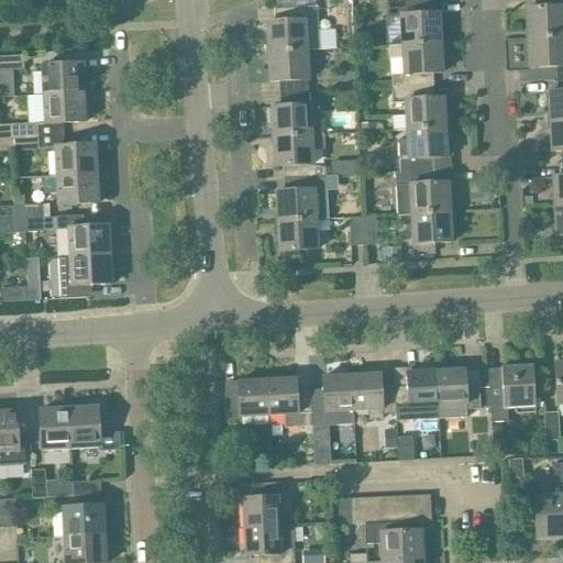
[(562,0),(534,0),(536,9),(527,10),(528,40),(562,37),(562,0)]
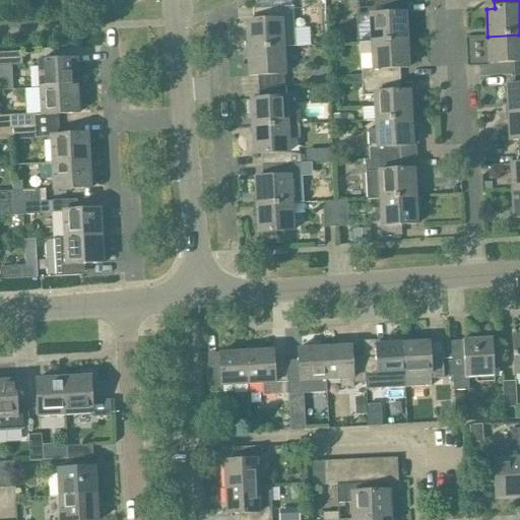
[(373,43),(407,42),(406,12),(397,13),(397,1),(358,3),(359,15),(371,14),(373,42),(373,43)]
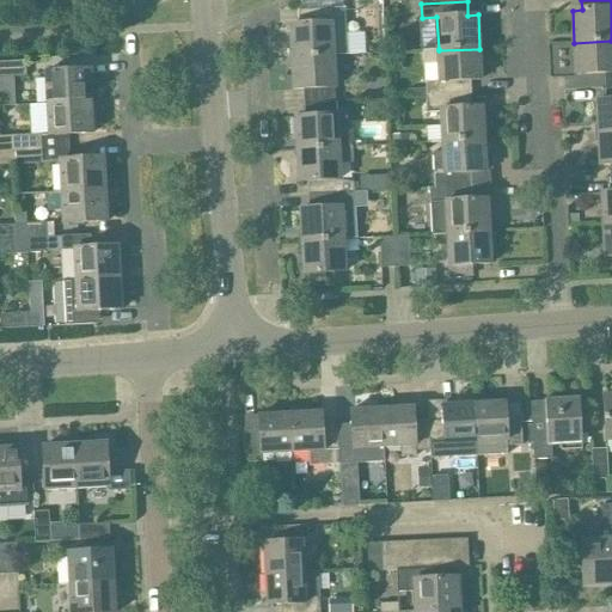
[(293,57),(334,55),(348,54),(346,8),(331,8),(300,11),(301,24),(292,24),(293,57)]
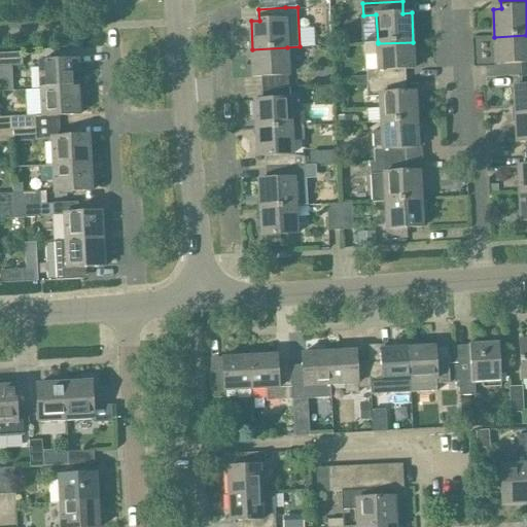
[(526,35),(494,37),(496,65),(521,64),(521,76),(526,75),(526,35)]
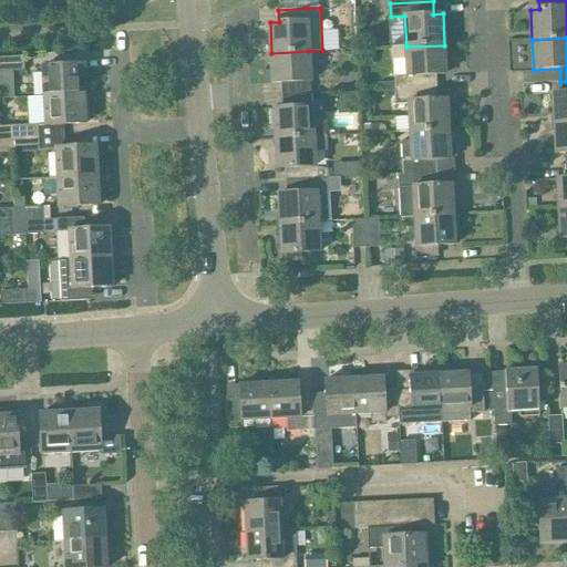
[(406,47),(406,45),(392,47),(392,60),(406,59),(408,75),(394,75),(394,82),(379,83),(380,91),(395,90),(437,88),(436,74),(445,74),(444,45),(406,47)]
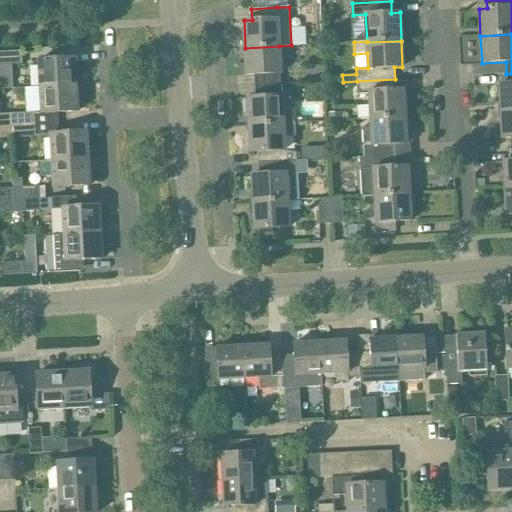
[(281,84),(279,46),(245,48),(247,75),(255,74),(255,86),(281,84)]
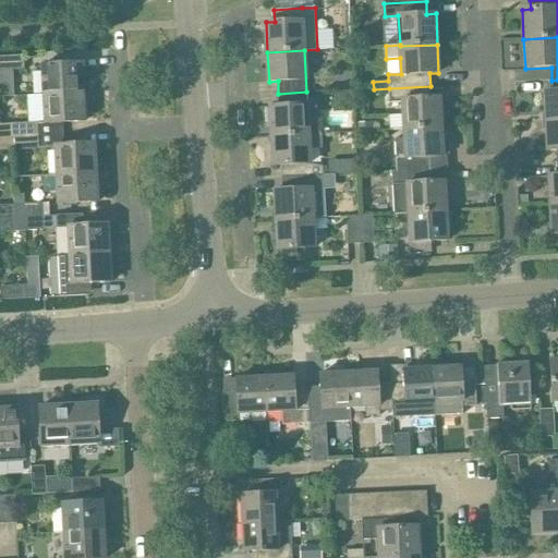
[(0,56),(0,70),(24,69),(23,55),(0,56)]
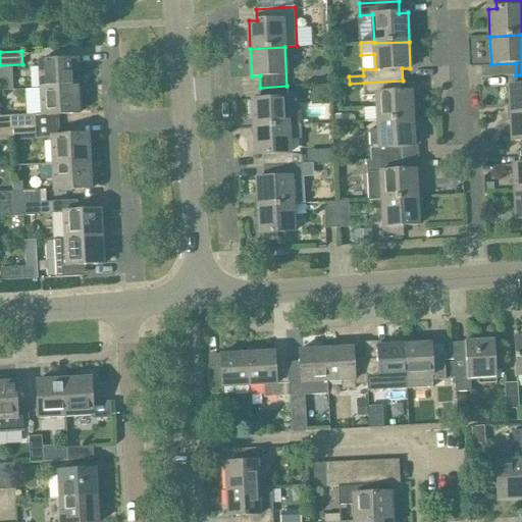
[(39,61),(41,89),(77,87),(76,59),(39,61)]
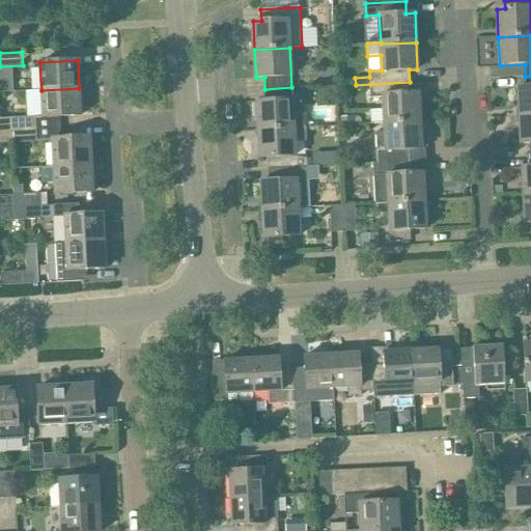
[(530,76),(525,77),(526,87),(518,88),(519,116),(530,115),(530,76)]
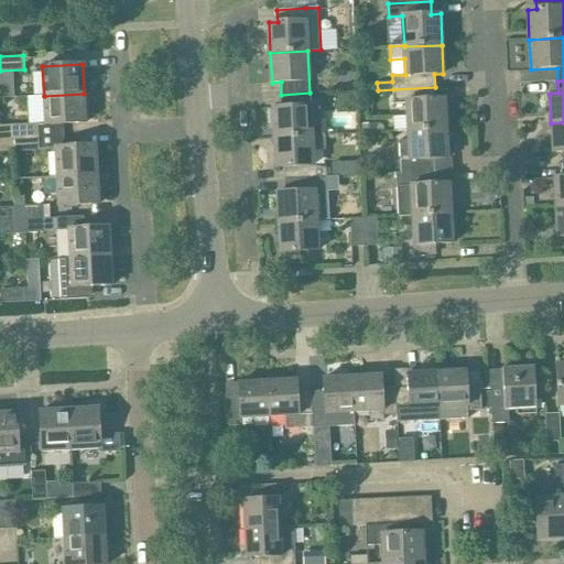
[(435,99),(435,87),(393,89),(394,104),(408,102),(408,117),(393,117),(394,132),(409,131),(446,129),(444,99),(435,99)]
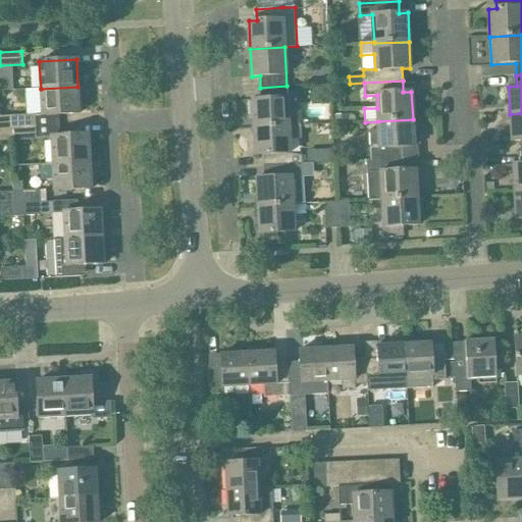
[(255,127),(301,124),(300,108),(288,109),(286,86),(260,88),(261,99),(253,99),(255,127)]
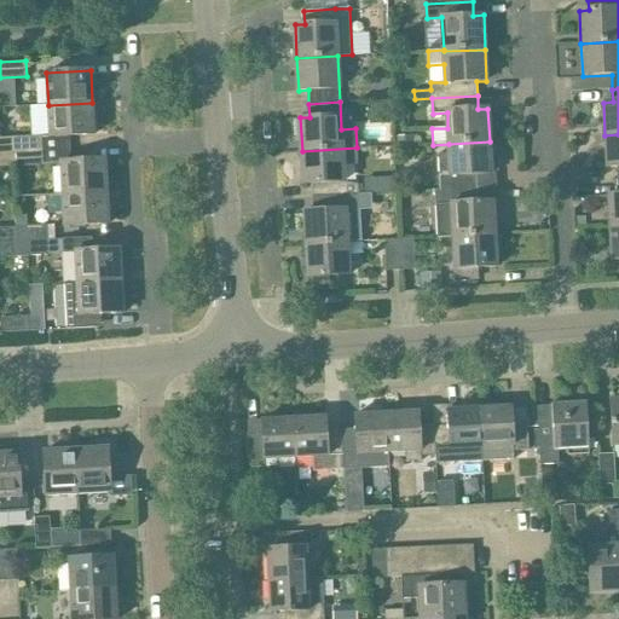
[(50,138),(69,137),(94,136),(92,103),(48,105),(50,138)]
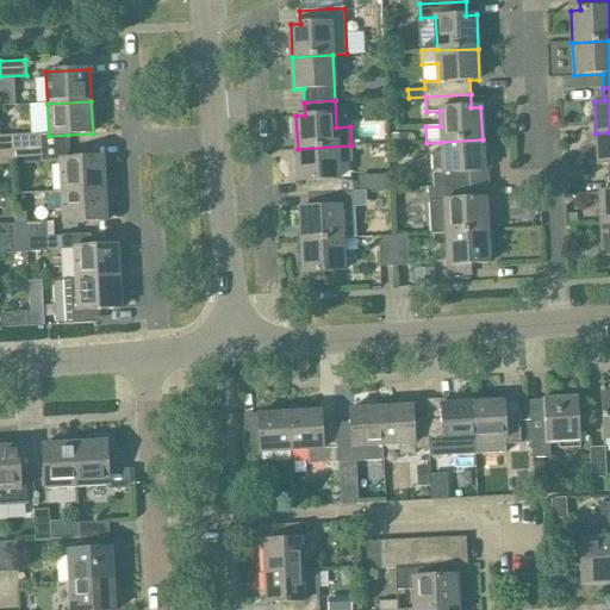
[(609,132),(596,134),(598,166),(608,166),(609,179),(609,132)]
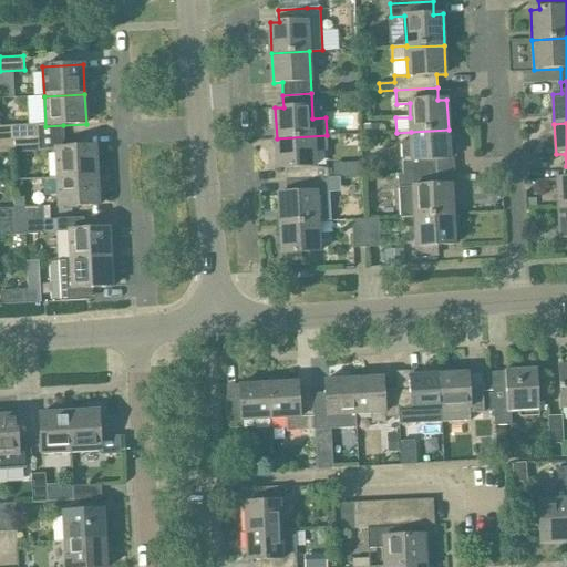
[(11,138),(39,137),(39,124),(10,125),(11,138)]
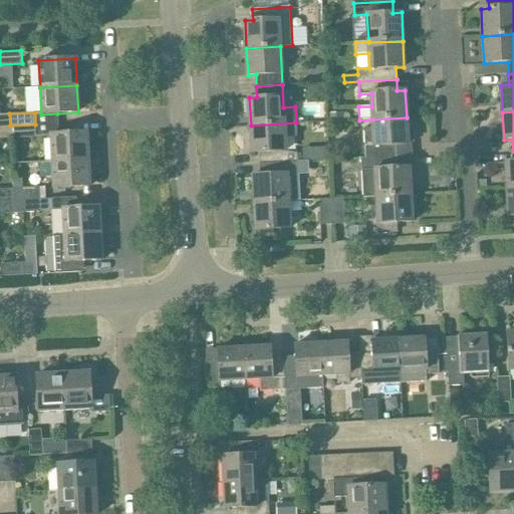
[(0,125),(10,125),(9,113),(0,113),(0,125)]
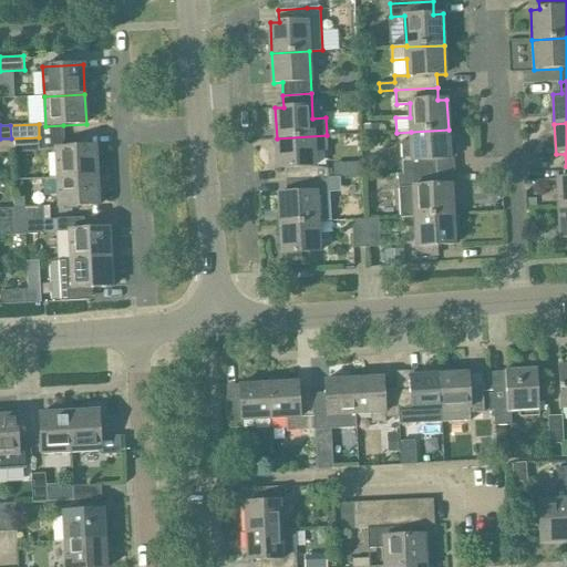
[(411,141),(402,142),(403,175),(442,173),(441,161),(450,160),(450,158),(456,158),(455,144),(449,144),(449,130),(411,132),(411,140),(411,141)]
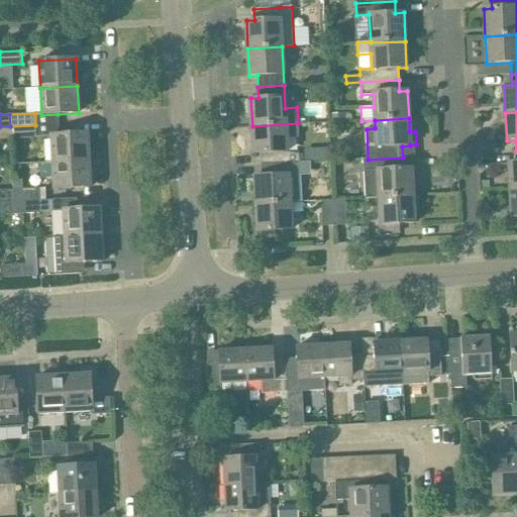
[(298,137),(298,123),(252,126),(253,152),(262,152),(263,165),(288,164),(300,164),(299,154),(287,151),(287,138),(298,137)]
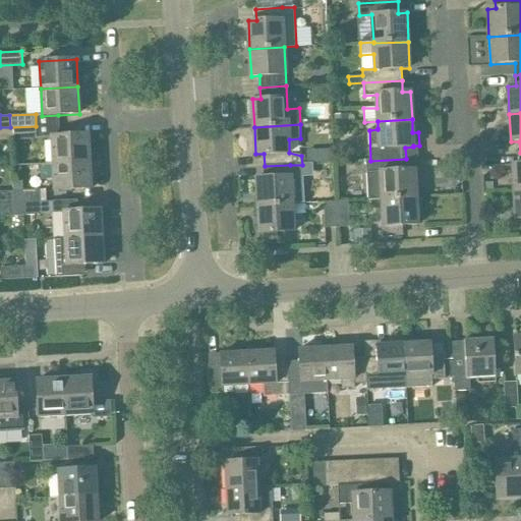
[(37,139),(36,126),(10,127),(11,140),(37,139)]
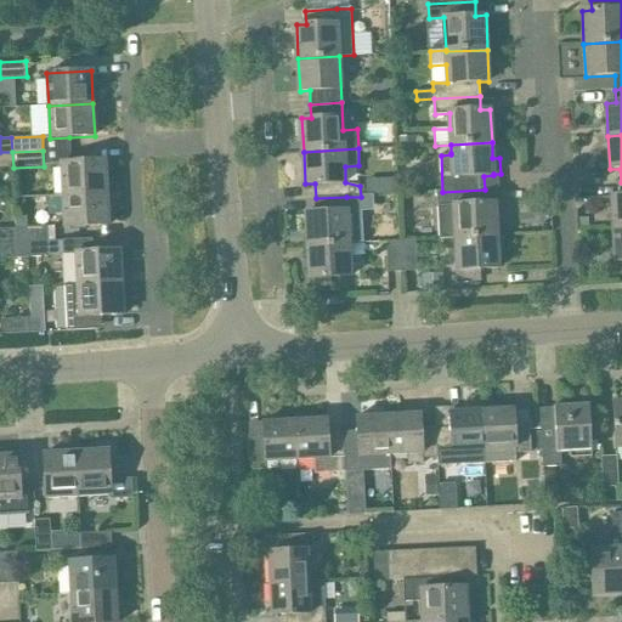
[(0,168),(13,168),(12,152),(0,152),(0,168)]
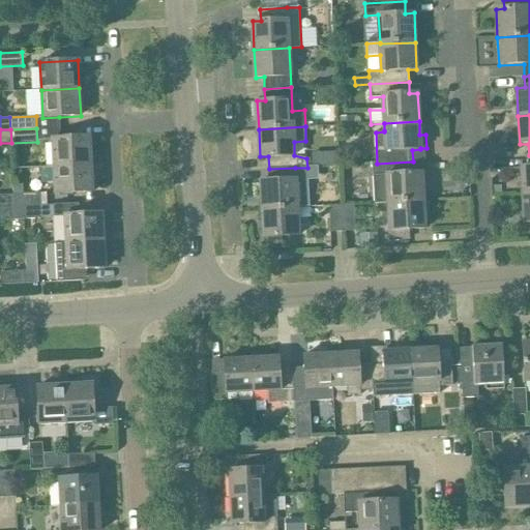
[(53,139),(54,166),(92,164),(90,137),(53,139)]
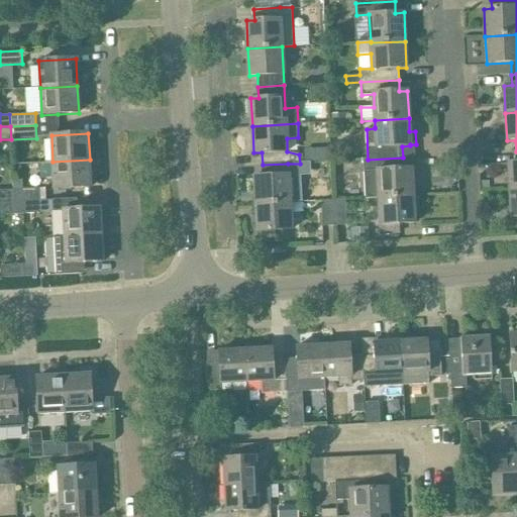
[(348,161),(348,147),(335,147),(336,162),(348,161)]
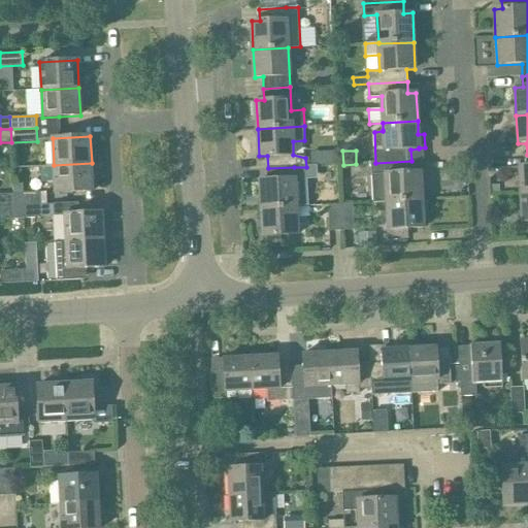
[(527,155),(527,167),(519,167),(521,195),(527,194),(527,155)]
